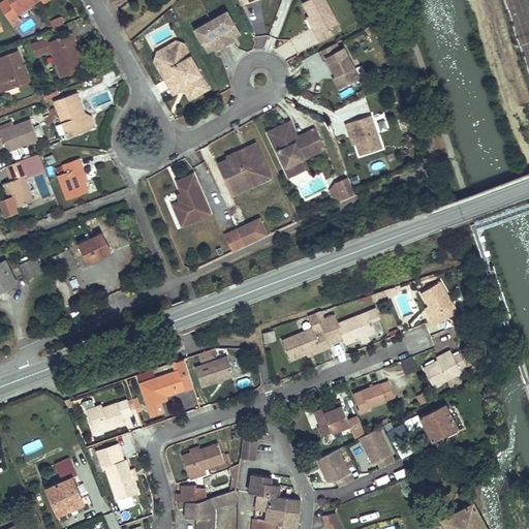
[(3,0),(0,2),(0,6),(13,27),(22,22),(18,16),(40,0),(43,4),(50,0),(3,0)]
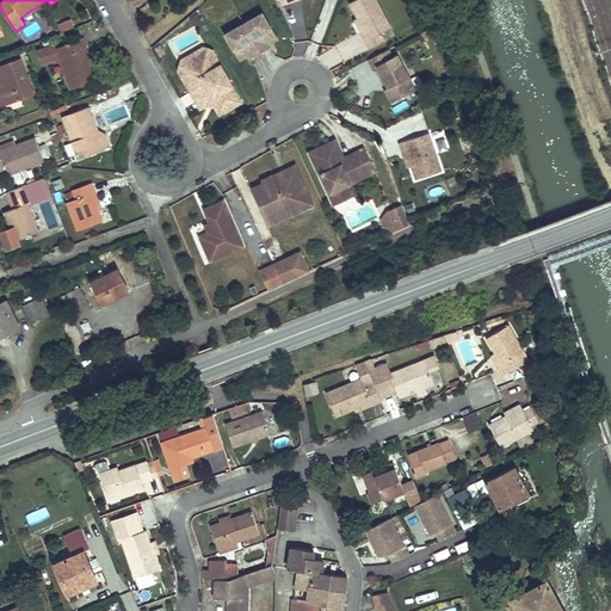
[(394,19),(383,0),(357,0),(362,8),(368,20),(364,23),(374,39),(388,32),(383,24),(394,19)]
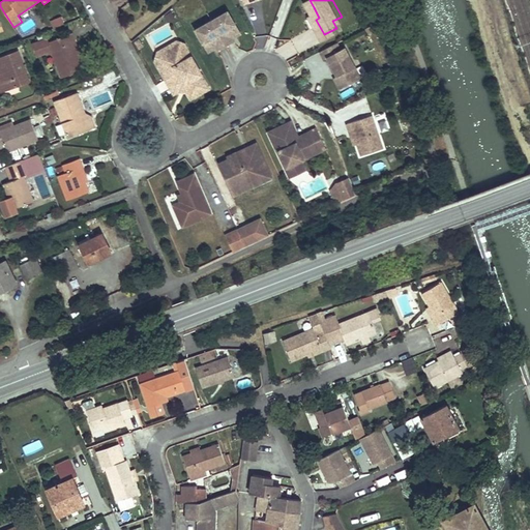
[(319,18),(314,7),(311,9),(316,20),(319,18)]
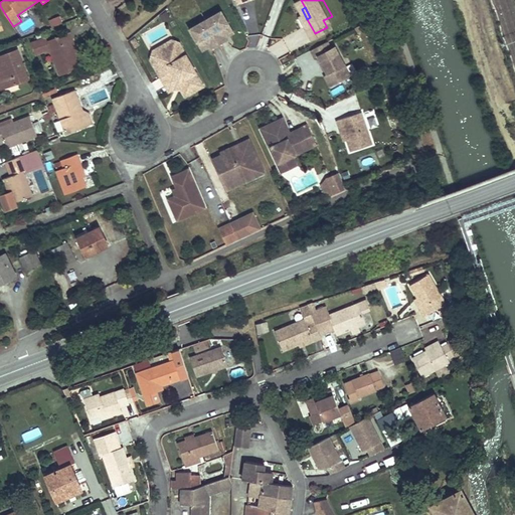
[(224,34),(232,29),(221,10),(205,19),(219,44),(227,39),(226,36),(224,34)]
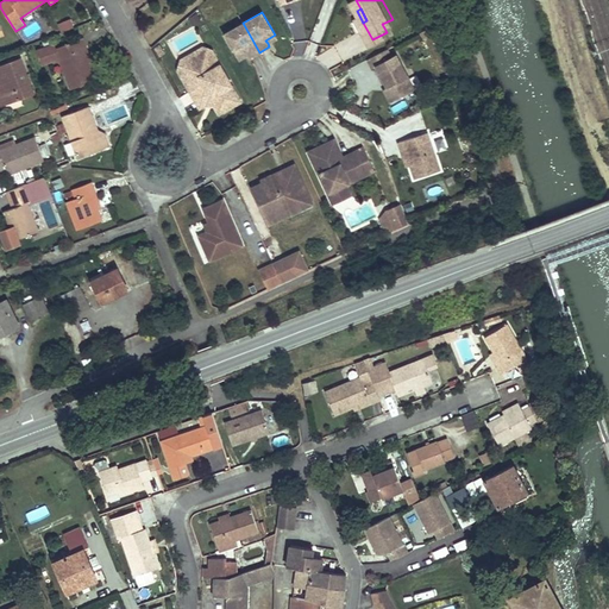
[(201,22),(196,14),(189,18),(194,26),(201,22)]
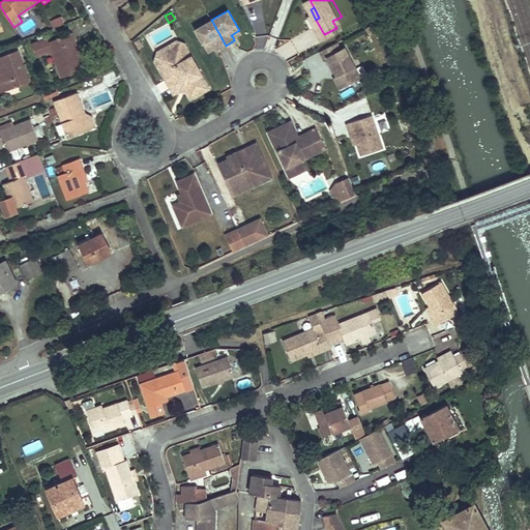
[(53,28),(64,24),(61,17),(50,21),(53,28)]
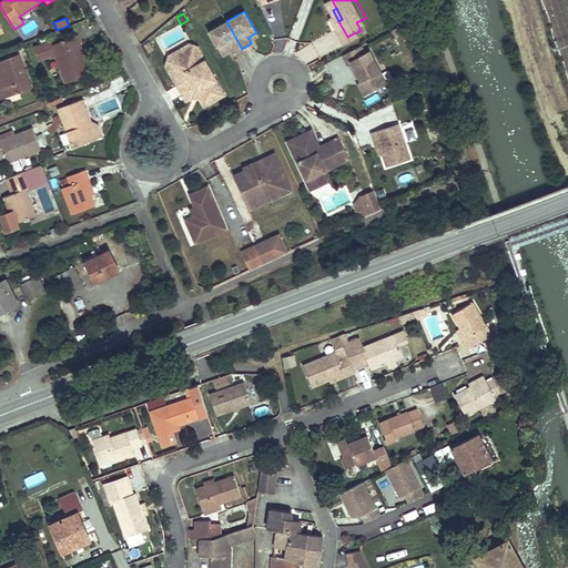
[(210,31),(222,52),(230,48),(232,51),(233,53),(242,49),(226,21),(210,31)]
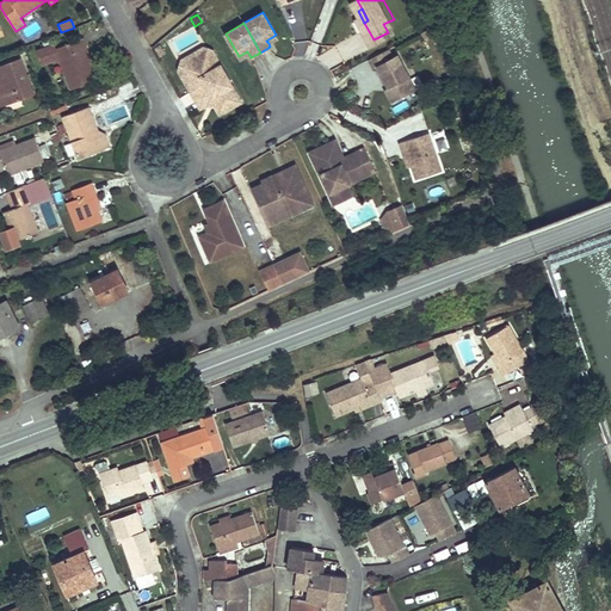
[(84,49),(87,48),(84,38),(56,48),(54,43),(36,49),(42,66),(59,60),(71,90),(97,80),(91,66),(90,66),(84,49)]
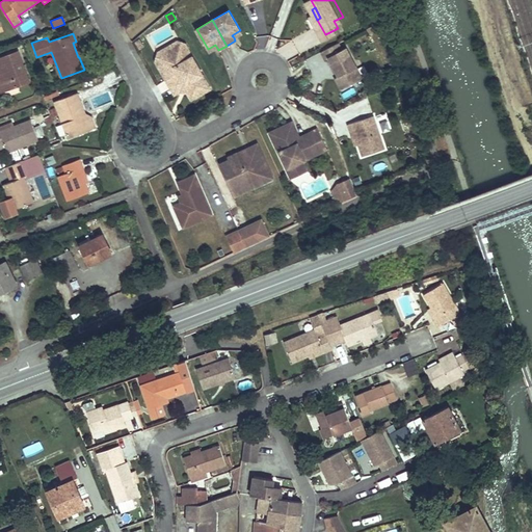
[(346,80),(364,71),(349,41),(345,43),(341,35),(324,44),(327,51),(331,50),(341,69),(346,80)]
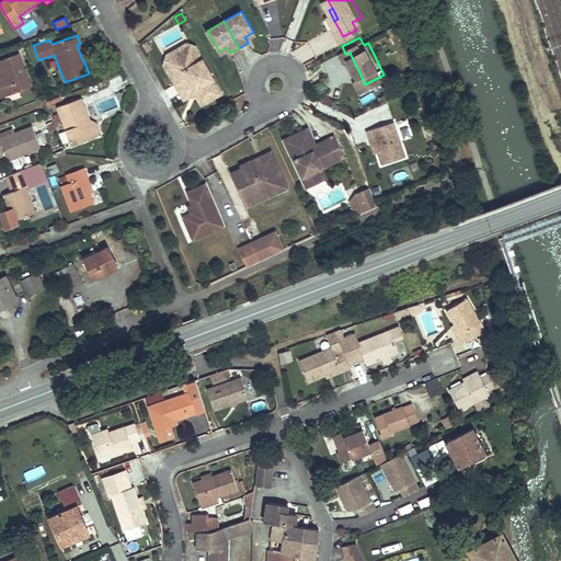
[(163,65),(196,47),(195,45),(189,43),(167,55),(163,65)]
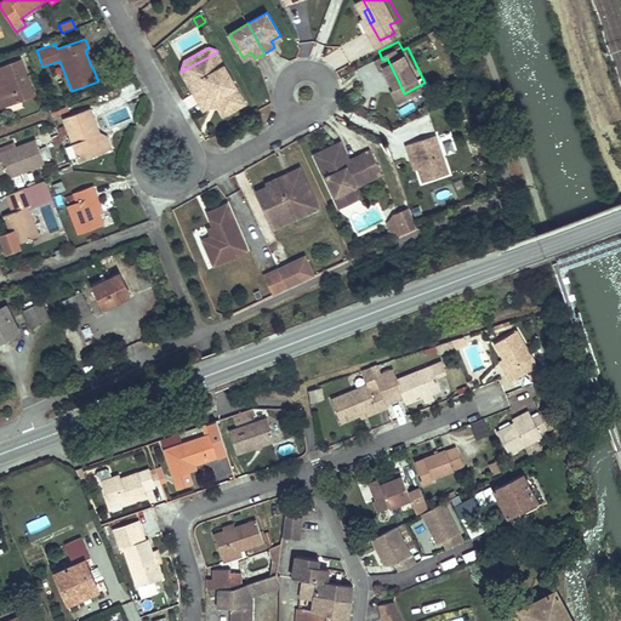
[(85,50),(91,67),(92,67),(96,66),(89,49),(85,50)]
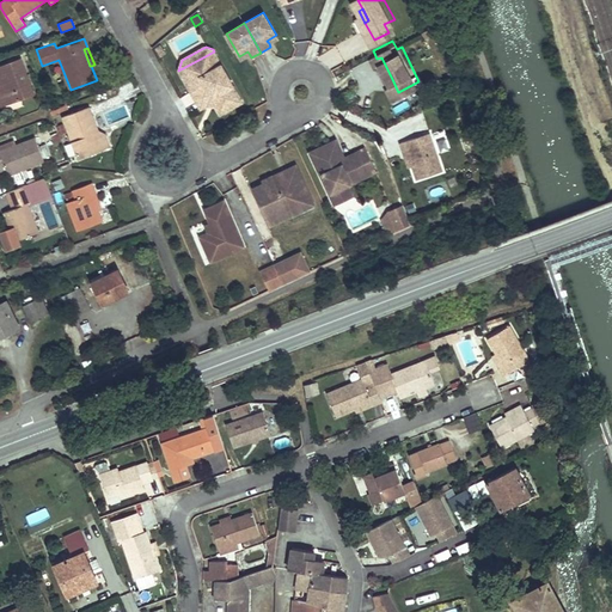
[(243,102),(214,51),(178,71),(201,109),(213,102),(220,115),(243,102)]
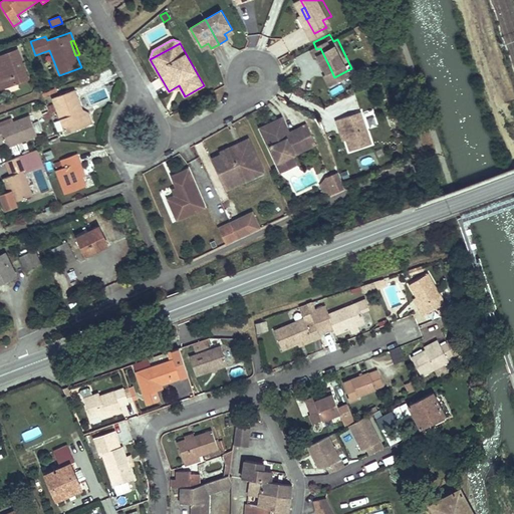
[(17,48),(0,54),(0,75),(5,88),(29,78),(17,48)]
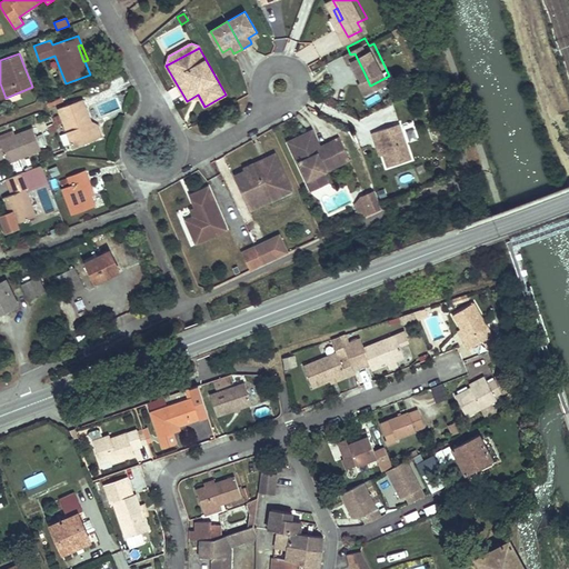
[(367,87),(370,86),(365,73),(360,75),(367,87)]
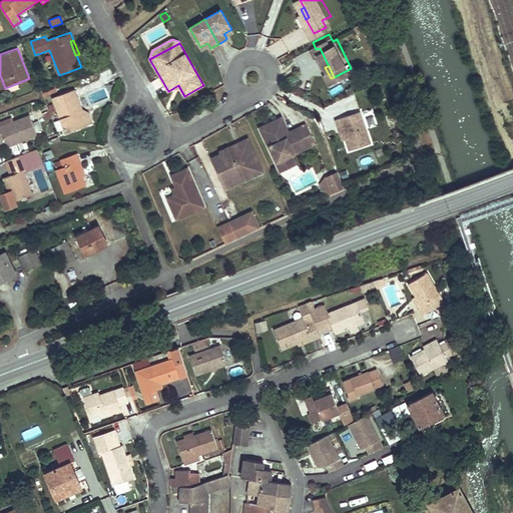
[(65,133),(88,124),(84,115),(87,112),(83,110),(75,89),(51,97),(65,133)]
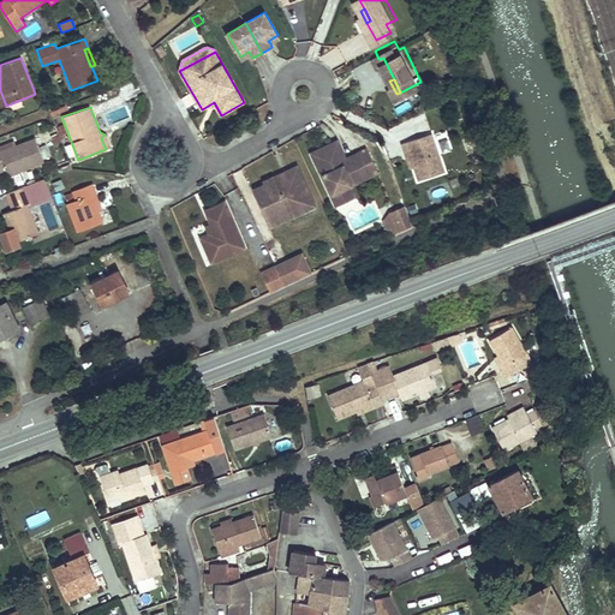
[(448,165),(435,126),(406,136),(410,145),(413,144),(418,160),(423,173),(448,165)]
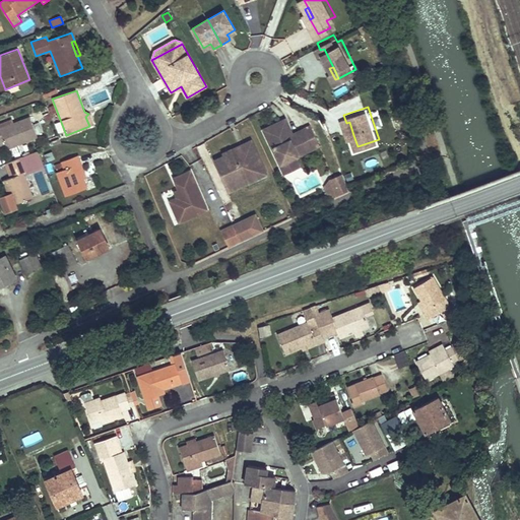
[(85,117),(89,126),(93,124),(90,115),(88,114),(85,117)]
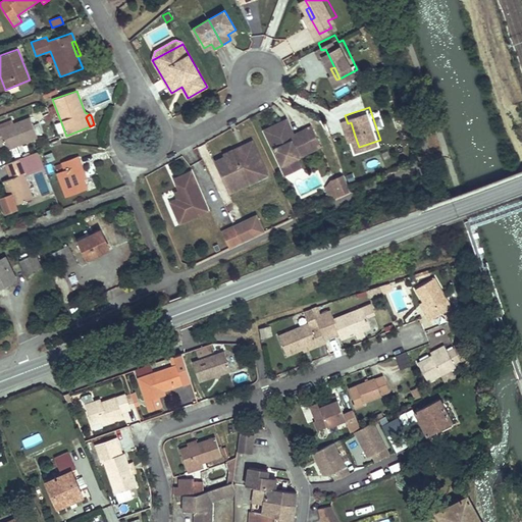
[(11,119),(0,123),(0,146),(6,144),(8,149),(38,138),(30,117),(13,123),(11,119)]
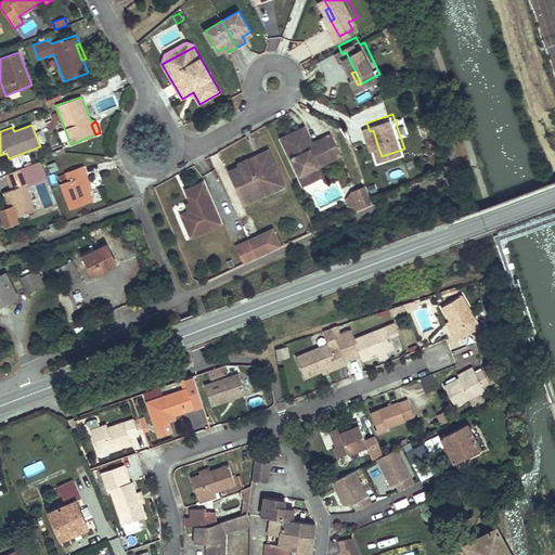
[(281,137),(283,142),(304,133),(311,151),(314,150),(313,147),(325,142),(324,138),(312,143),(305,126),(281,137)]
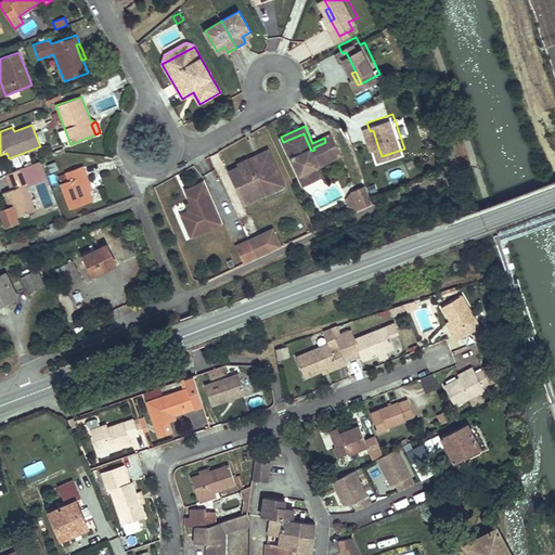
[(317,167),(340,156),(332,134),(324,138),(325,142),(313,147),(314,150),(311,151),(304,133),(283,142),(289,157),(292,157),(295,155),(300,168),(297,169),(299,175),(317,167)]
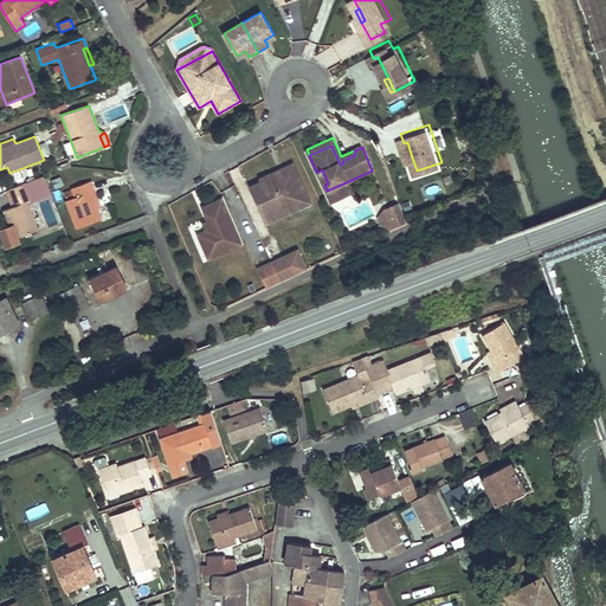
[(271,173),(272,175),(290,168),(294,176),(300,174),(294,162),(271,173)]
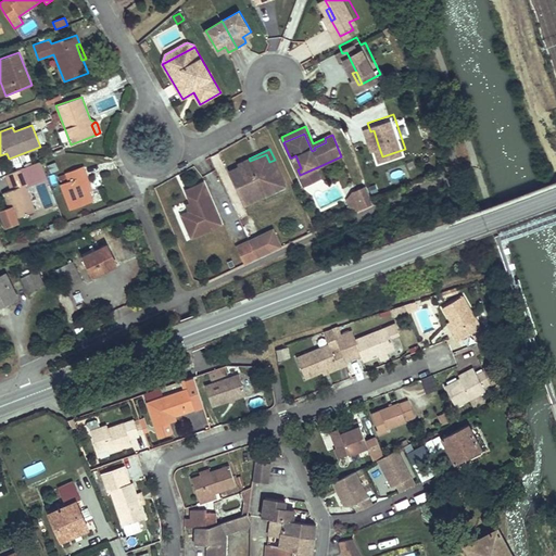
[(240,166),(230,171),(245,204),(265,194),(263,190),(275,185),(273,181),(282,177),(275,160),(269,162),(266,154),(250,161),(249,159),(239,163),(240,166)]
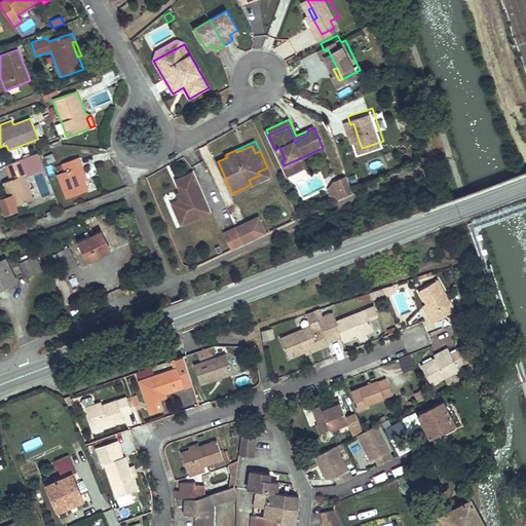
[(285,159),(279,147),(276,149),(282,160),(285,159)]
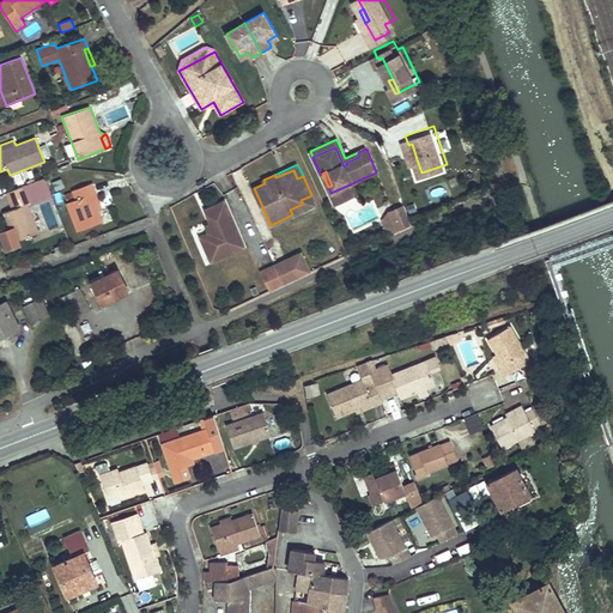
[(2,213),(8,229),(14,226),(19,240),(40,232),(29,206),(52,198),(44,178),(5,193),(12,210),(2,213)]
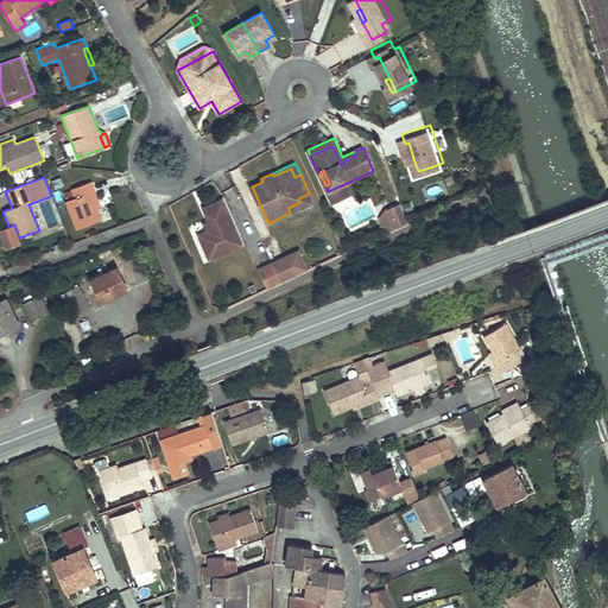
[(93,194),(96,192),(92,182),(71,190),(75,198),(65,202),(76,229),(102,220),(99,209),(93,194)]
